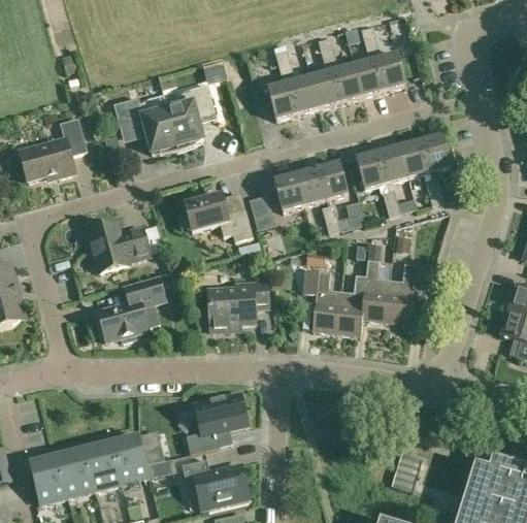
[(373,27),(367,28),(374,54),(380,52),(373,27)]
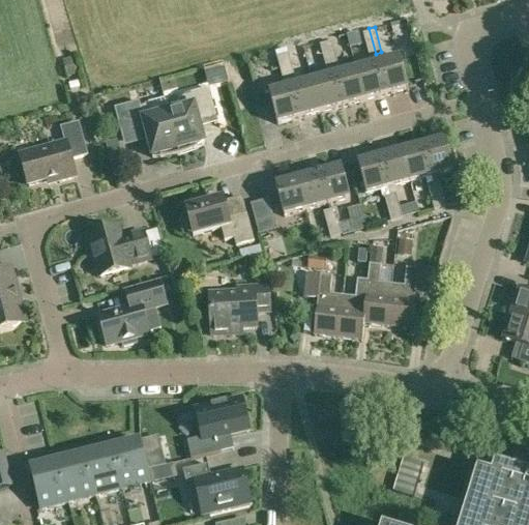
[(376,54),(369,28),(362,30),(370,55),(376,54)]
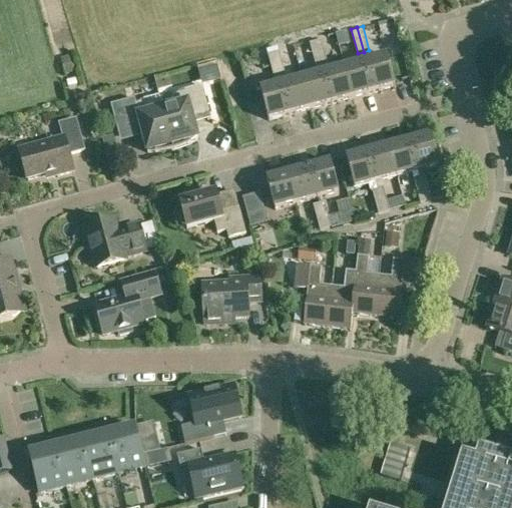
[(314,38),(321,63),(328,61),(321,37),(314,38)]
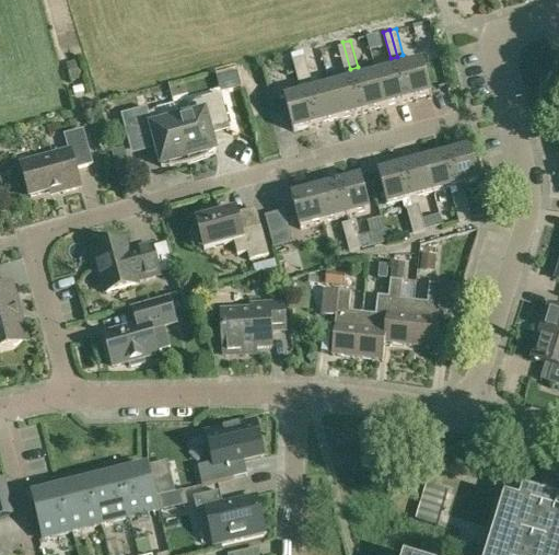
[(345,70),(350,69),(342,42),(337,44),(345,70)]
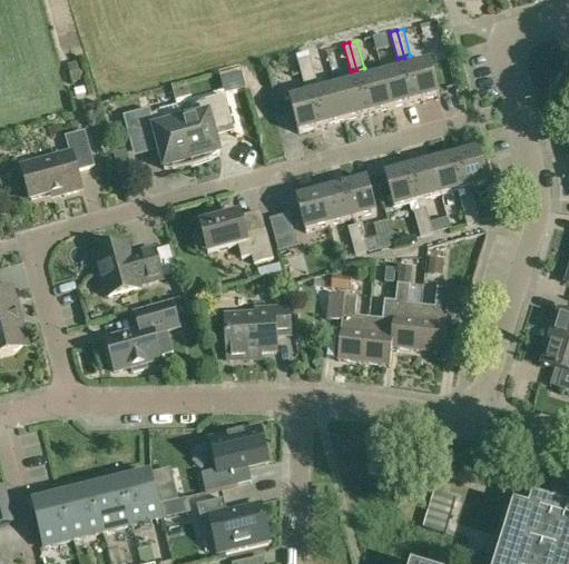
[(310,53),(302,56),(308,82),(317,80),(310,53)]
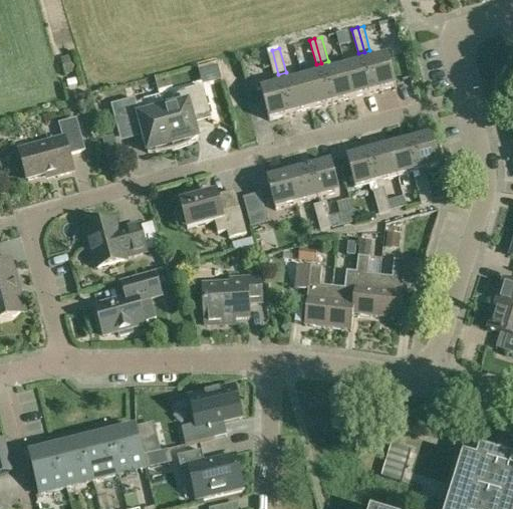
[(278,74),(272,50),(267,51),(273,75),(278,74)]
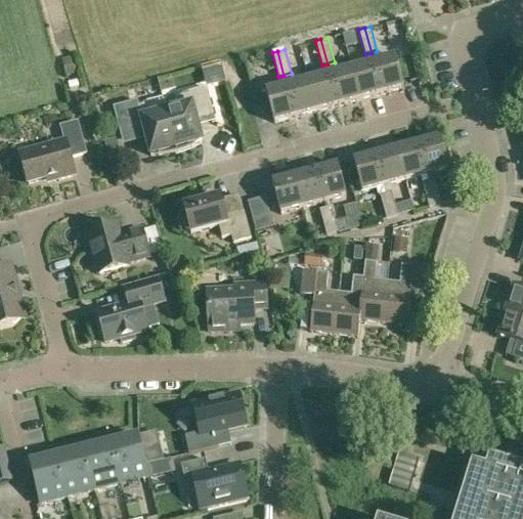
[(60,55),(64,72),(76,69),(72,52),(60,55)]
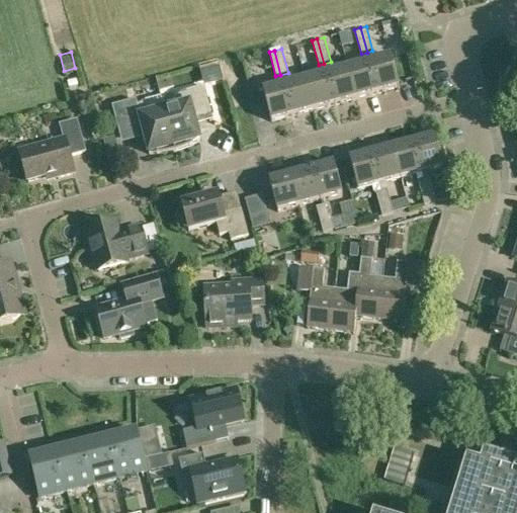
[(390,53),(367,59),(375,89),(398,84),(390,53)]
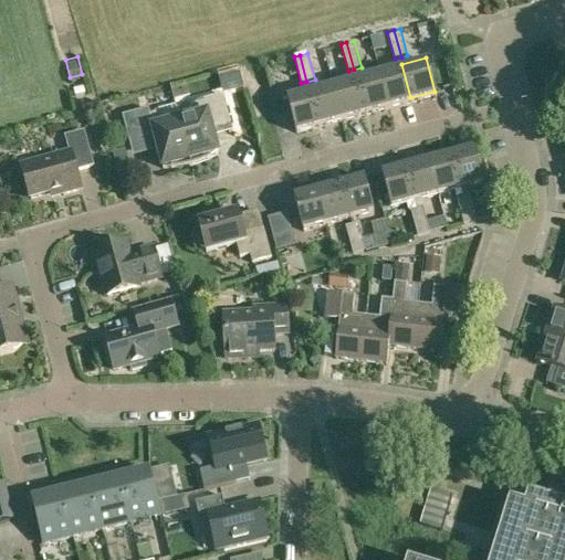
[(401,64),(378,71),(388,104),(410,97),(401,64)]
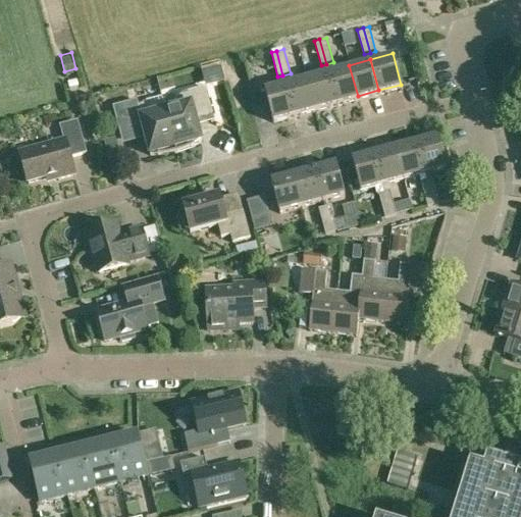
[(349,65),(327,70),(335,102),(358,96),(349,65)]
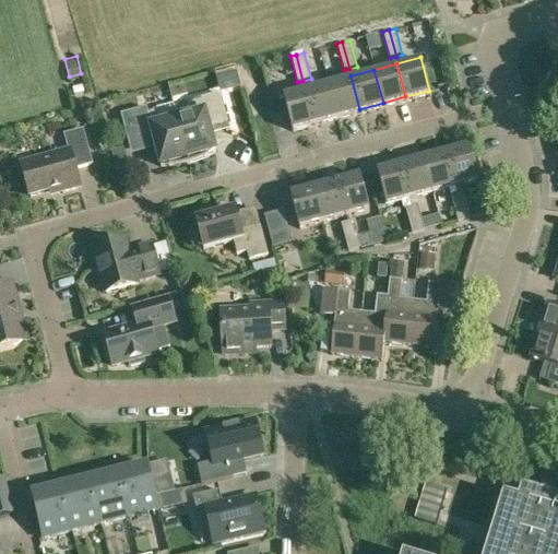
[(351,75),(328,82),(336,115),(359,109),(351,75)]
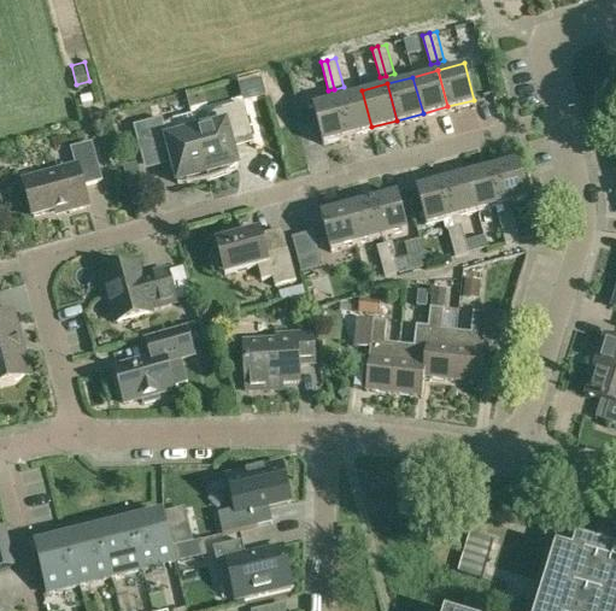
[(362,90),(336,97),(346,134),(371,127),(362,90)]
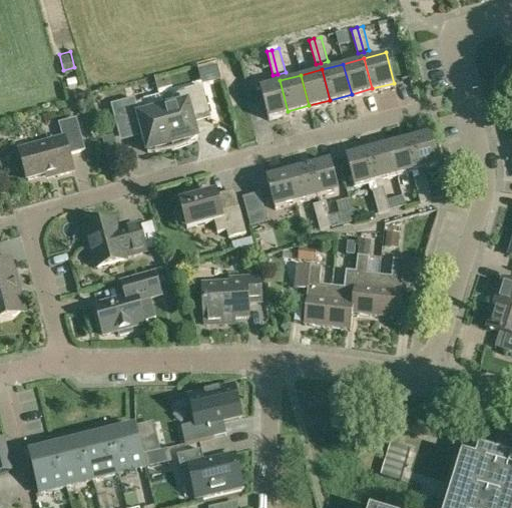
[(267,116),(288,111),(280,80),(259,86),(267,116)]
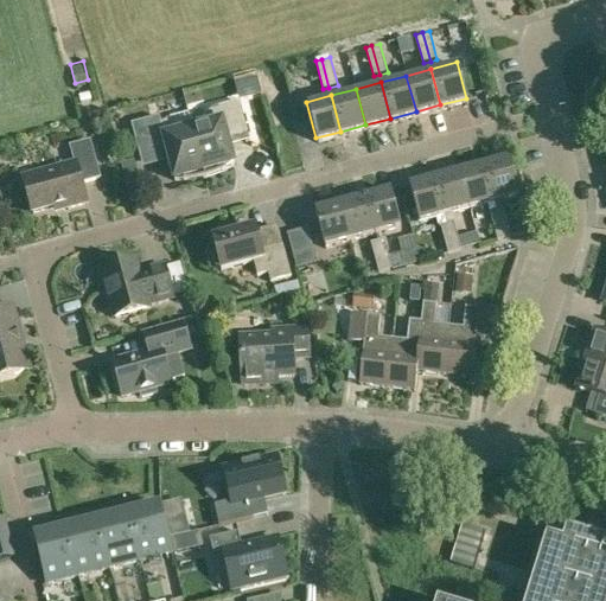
[(218,167),(224,165),(233,160),(225,133),(246,127),(237,97),(215,103),(211,104),(209,106),(208,108),(206,110),(205,112),(204,114),(204,116),(204,117),(204,121),(191,125),(204,172),(214,170),(218,167)]
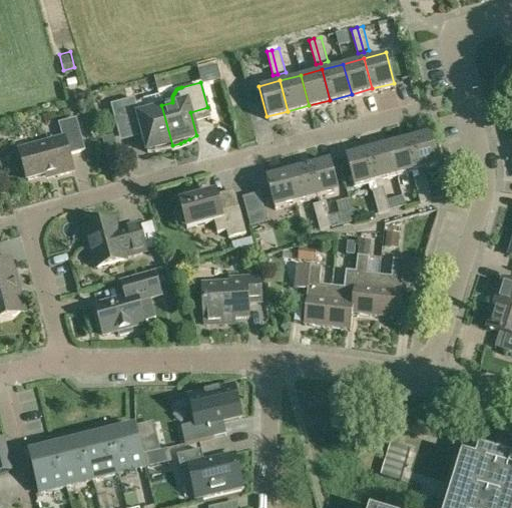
[(133,95),(109,102),(118,132),(140,125),(146,148),(152,148),(161,148),(166,147),(170,146),(172,145),(161,105),(146,109),(142,97),(134,99),(133,95)]
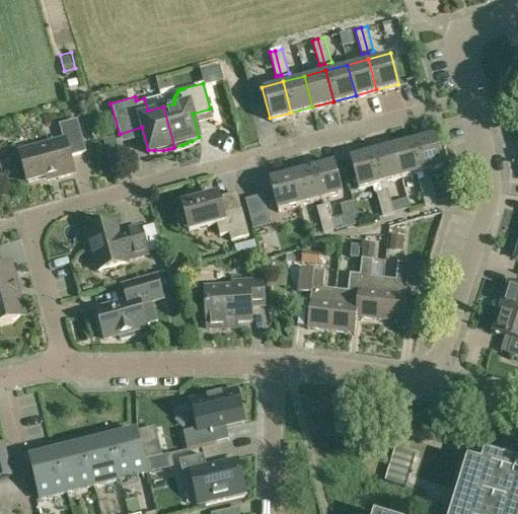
[(60,122),(64,135),(19,147),(27,178),(57,170),(58,174),(74,170),(69,152),(85,148),(76,117),(60,122)]
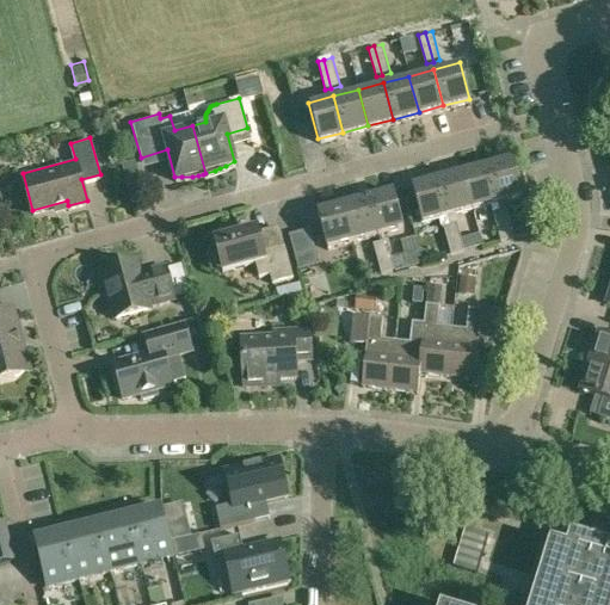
[(512,156),(487,164),(497,201),(522,193),(512,156)]
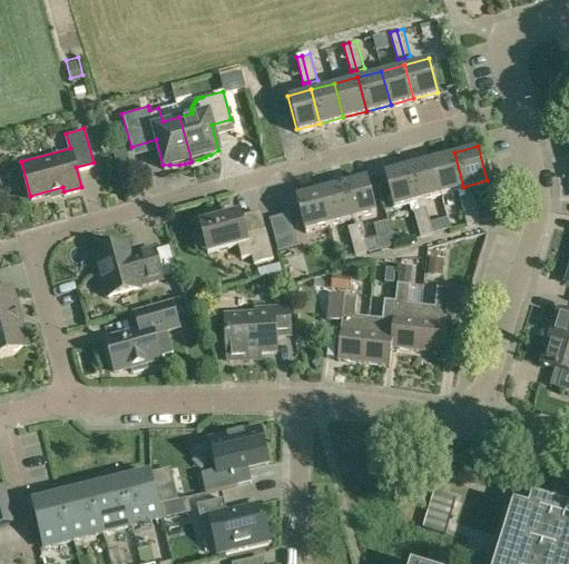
[(116,161),(127,159),(125,148),(114,150),(116,161)]
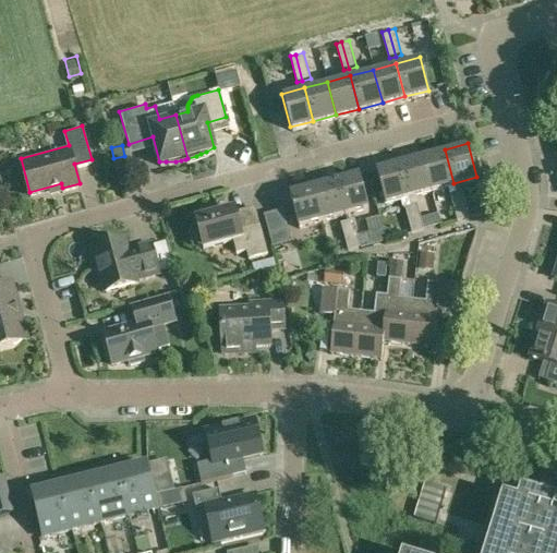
[(445,149),(422,155),(431,189),(453,183),(445,149)]
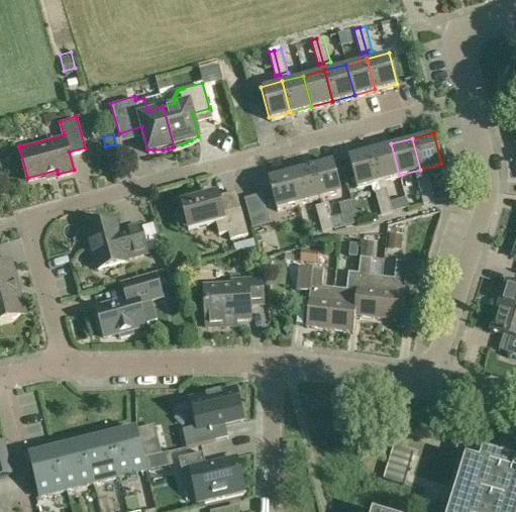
[(391,143),(369,149),(377,181),(399,175),(391,143)]
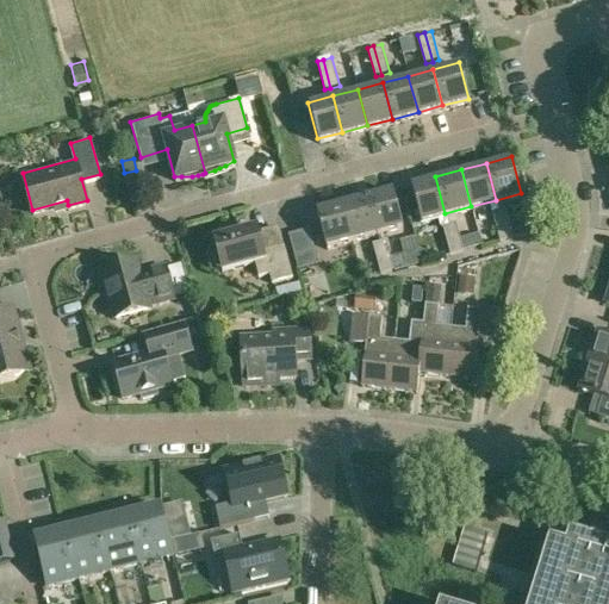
[(445,213),(435,176),(410,184),(420,220),(445,213)]
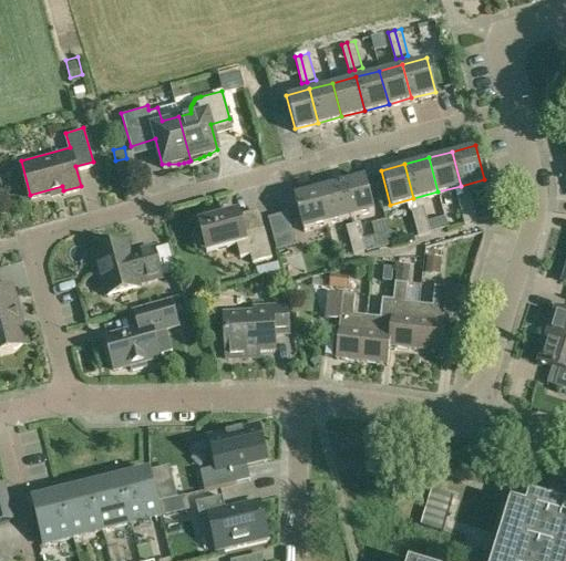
[(363,174),(340,180),(350,215),(373,208),(363,174)]
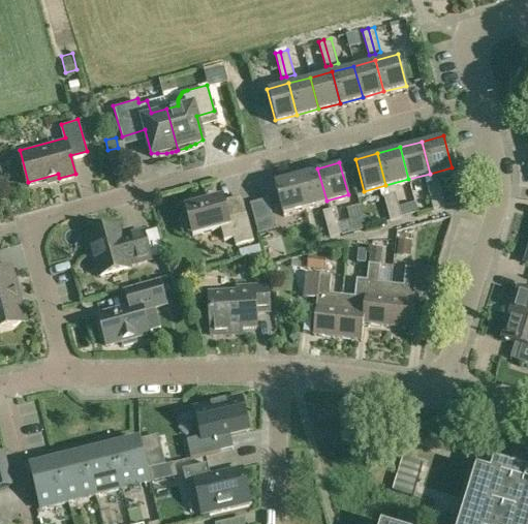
[(317,168),(297,175),(305,206),(327,201),(317,168)]
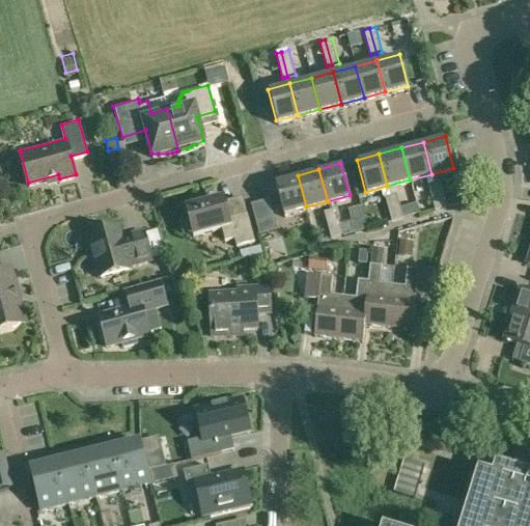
[(306,206),(298,175),(275,182),(284,213),(306,206)]
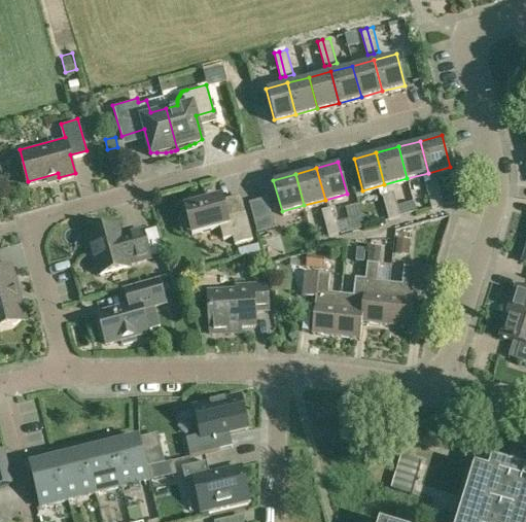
[(436,176),(429,178),(436,203),(443,201),(436,176)]
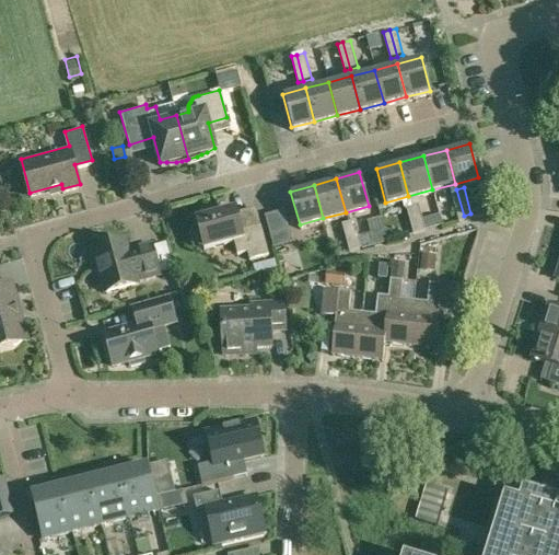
[(456,189),(452,192),(458,217),(464,216),(456,189)]
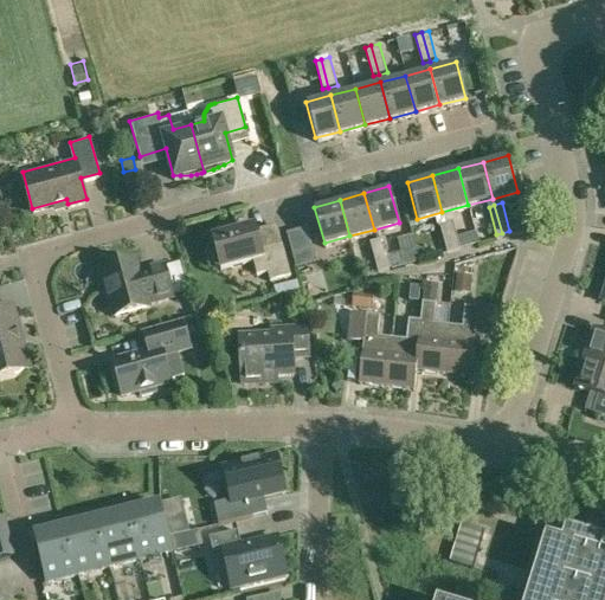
[(452,217),(444,219),(452,246),(459,245),(452,217)]
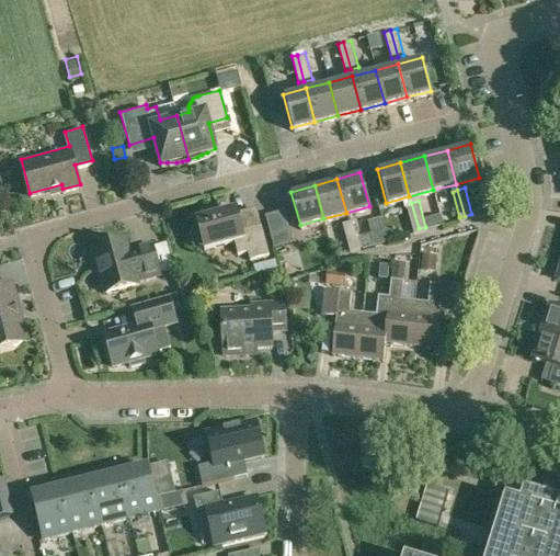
[(411,203),(406,204),(413,230),(419,228),(411,203)]
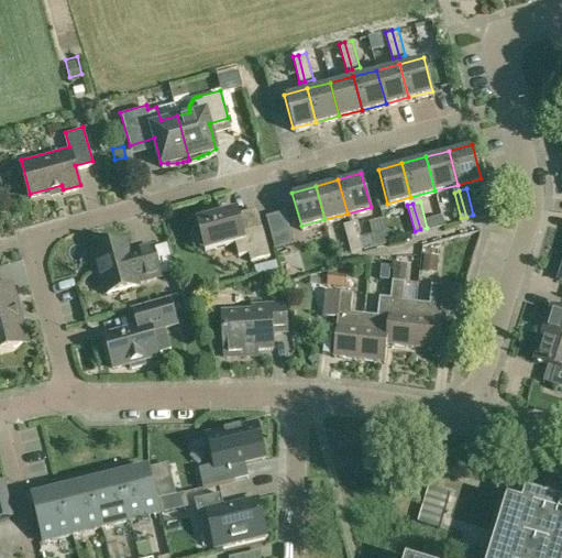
[(248,250),(250,258),(268,252),(261,223),(242,229),(237,208),(197,218),(204,247),(223,241),(234,239),(238,252),(248,250)]
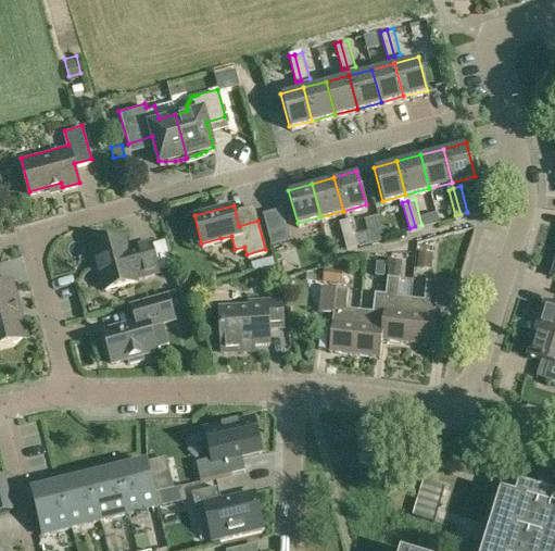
[(279,207),(263,211),(270,240),(287,236),(279,207)]
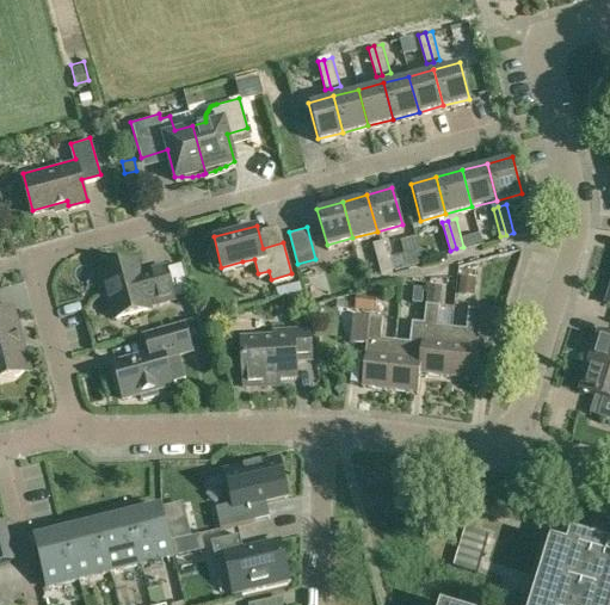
[(387,238),(380,239),(387,267),(393,265),(387,238)]
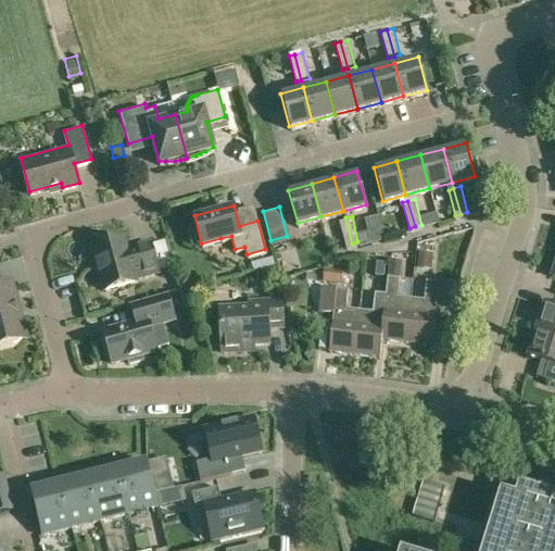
[(345,217),(339,220),(345,245),(352,243),(345,217)]
